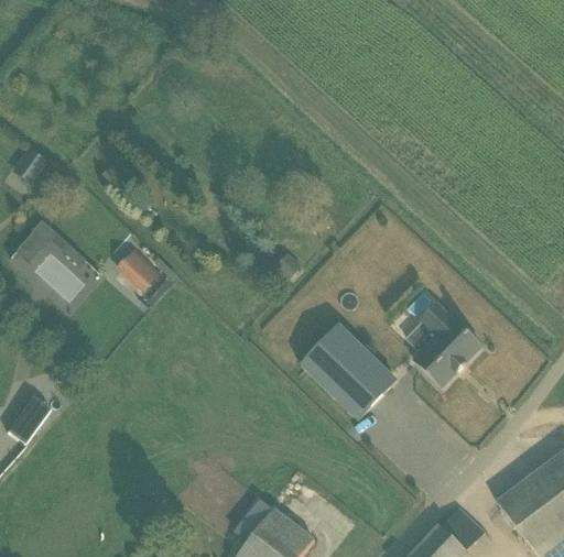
[(30,145),(22,157),(30,164),(22,175),(32,183),(49,159),(30,145)]
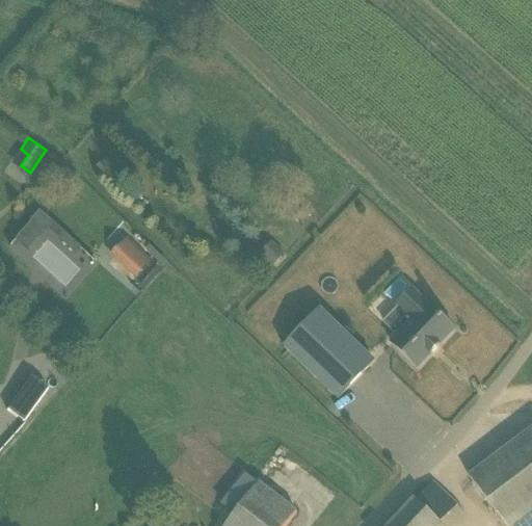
[(28,220),(41,231),(47,224),(34,213),(28,220)]
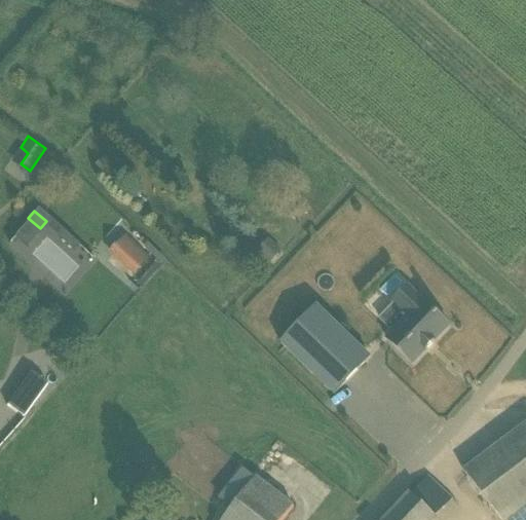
[(268,233),(267,234),(262,239),(257,246),(270,258),(282,246),(268,233)]
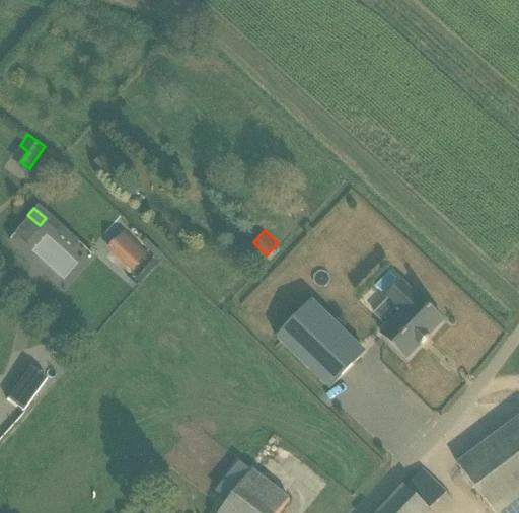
[(121,257),(133,269),(150,250),(138,238),(121,257)]
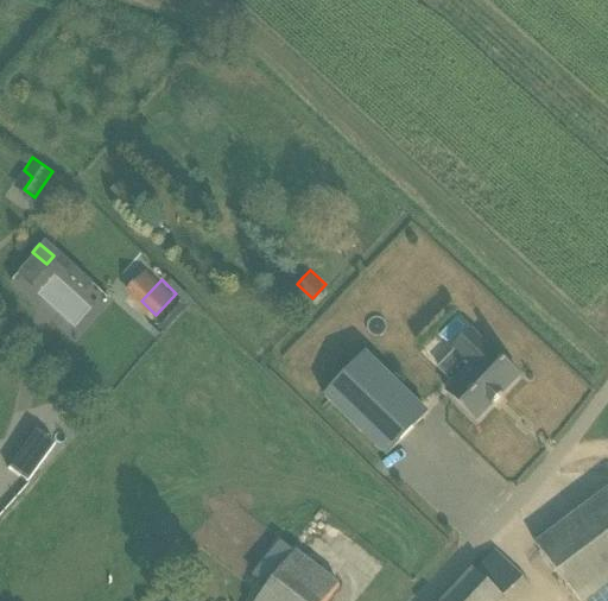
[(473,361),(448,387),(477,416),(519,371),(491,343),(489,343),(472,327),(455,343),(473,361)]
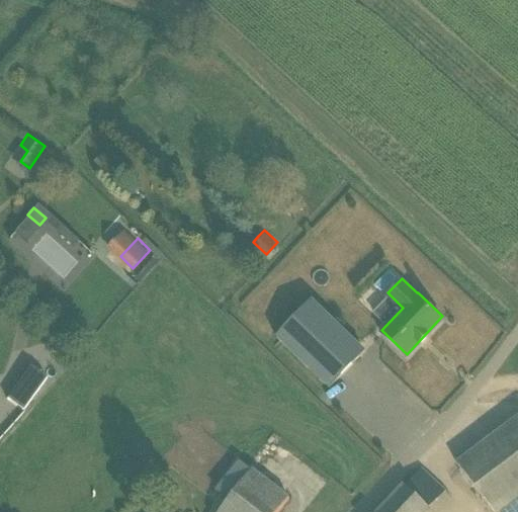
[(312,296),(276,333),(330,384),(364,347),(312,296)]
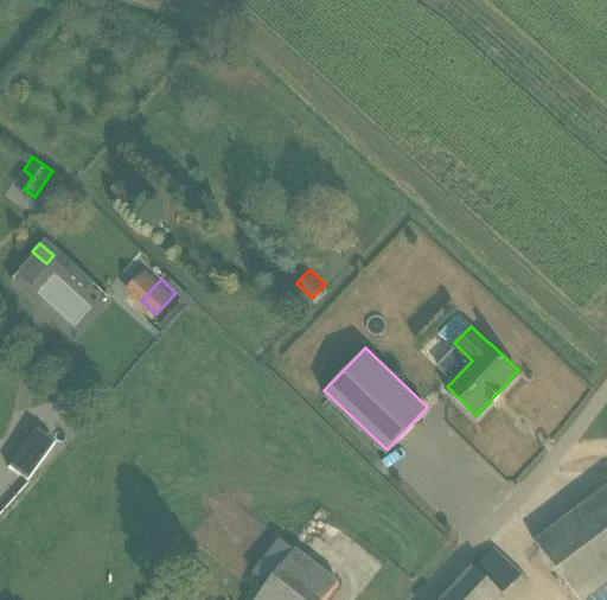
[(55,438),(36,425),(8,463),(27,476),(55,438)]
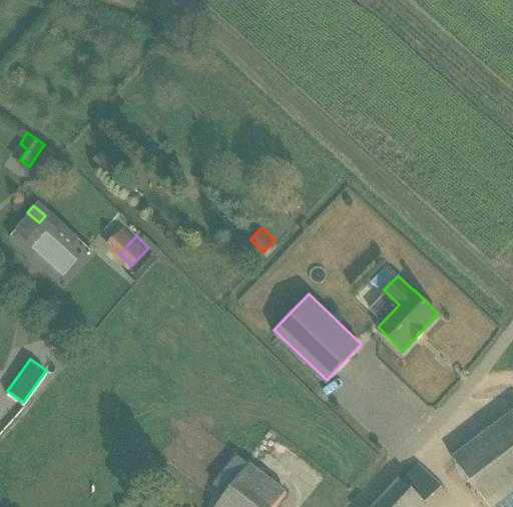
[(490,506),(491,506),(512,490),(512,409),(452,455),(490,506)]
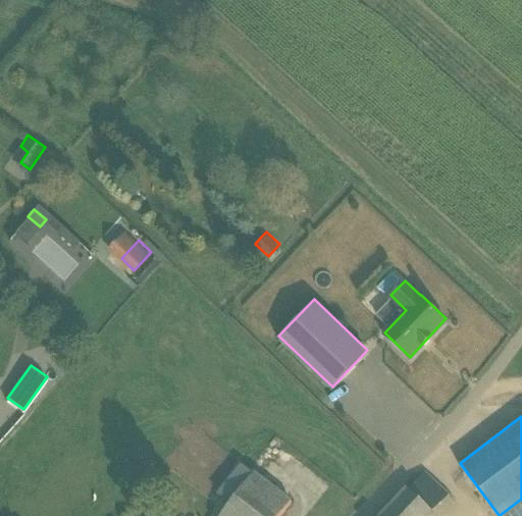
[(276,515),(292,498),(275,485),(255,469),(218,515),(276,515)]
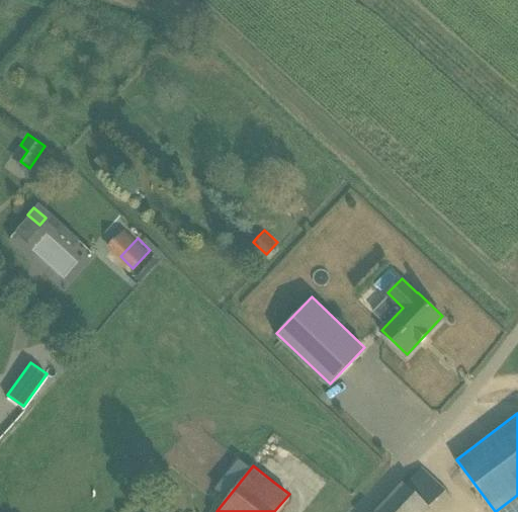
[(406,481),(376,511),(426,511),(432,506),(430,505),(406,481)]
